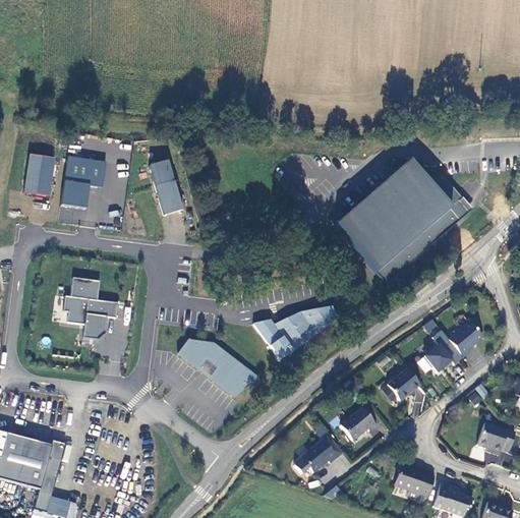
[(52,193),(56,153),(30,151),(25,190),(52,193)]
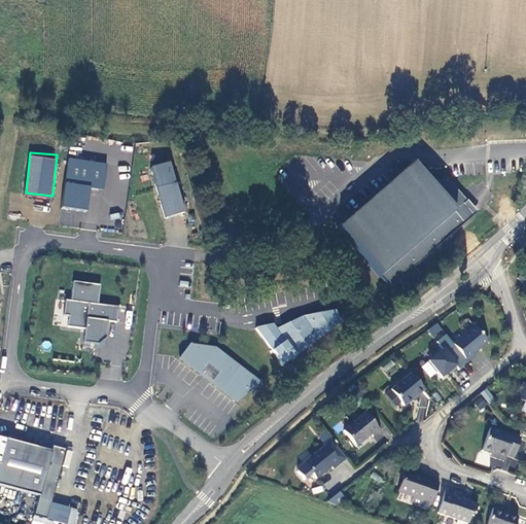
[(183,206),(169,156),(150,162),(165,212),(183,206)]
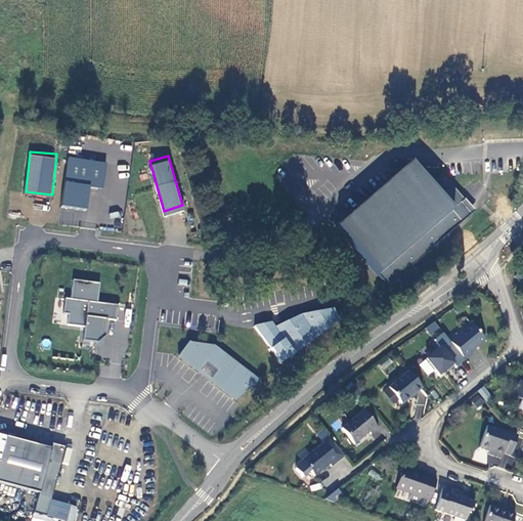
[(106,162),(70,157),(62,206),(88,209),(92,184),(102,186),(106,162)]
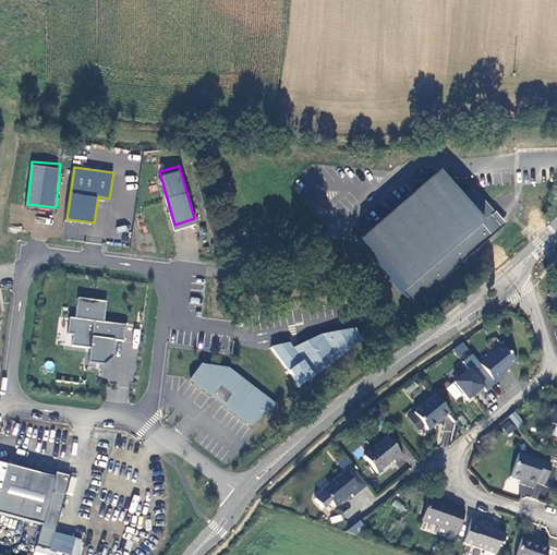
[(437,167),(358,237),(413,300),(505,219),(472,180),(459,191),(437,167)]
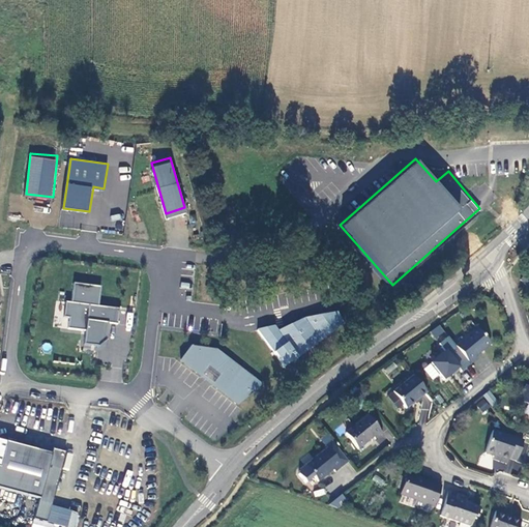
[(103,287),(76,284),(74,303),(67,302),(65,317),(70,318),(69,329),(87,331),(86,345),(99,347),(100,347),(109,341),(108,341),(110,323),(119,324),(121,309),(100,306),(103,287)]
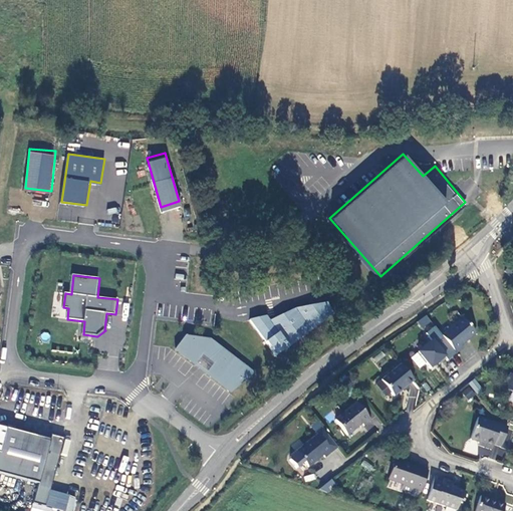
[(268,313),(252,318),(278,354),(336,310),(330,299),(295,305),(271,317),(268,313)]
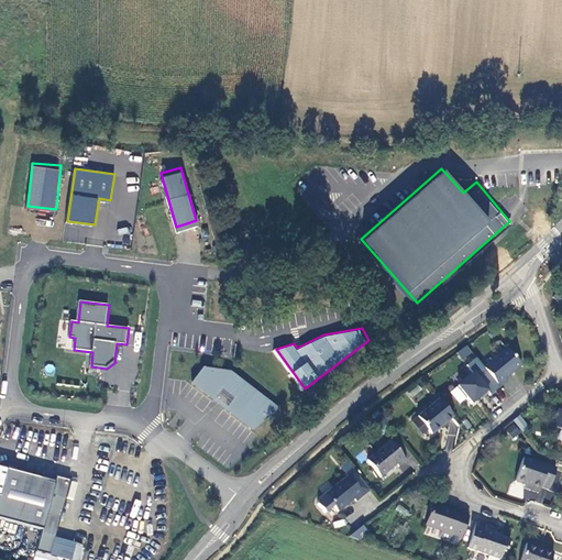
[(506,342),(482,362),(497,383),(522,362),(506,342)]
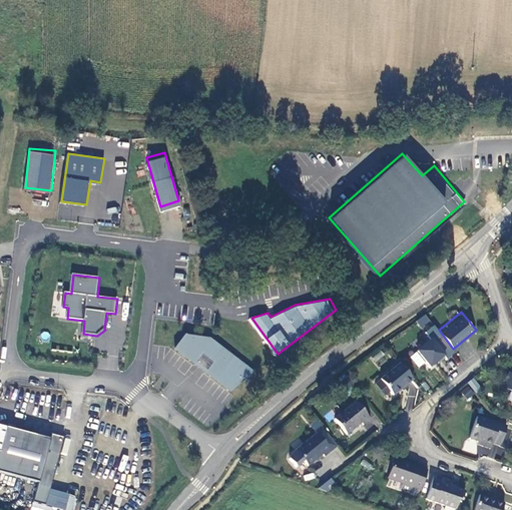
[(422,325),(429,320),(424,313),(417,318),(422,325)]
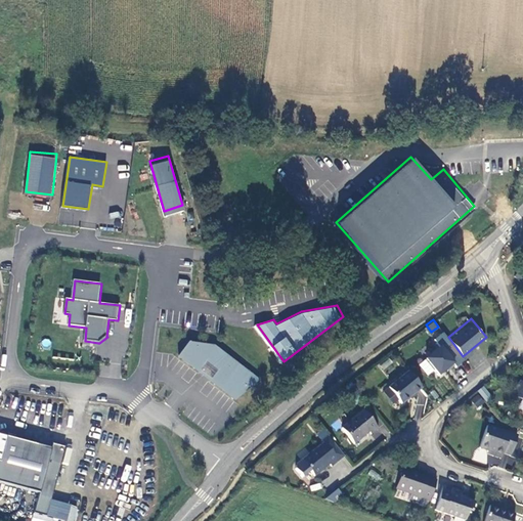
[(463,356),(448,337),(428,354),(443,373),(463,356)]
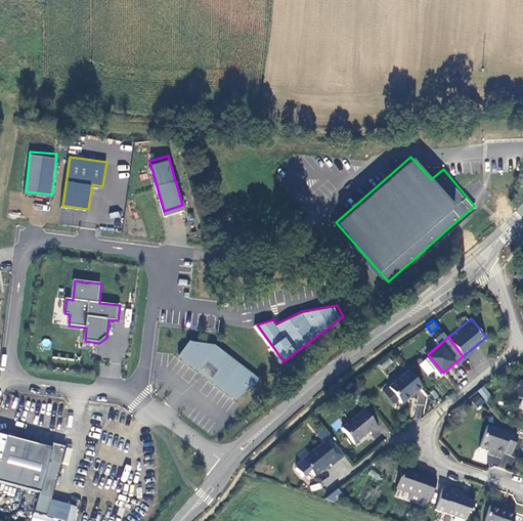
[(205,343),(187,341),(179,353),(201,370),(206,362),(209,364),(211,364),(224,351),(214,344),(205,343)]
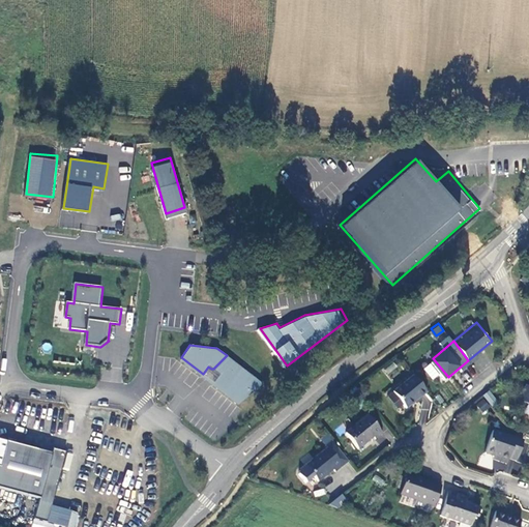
[(214,382),(239,402),(262,382),(227,355),(213,369),(219,375),(214,382)]
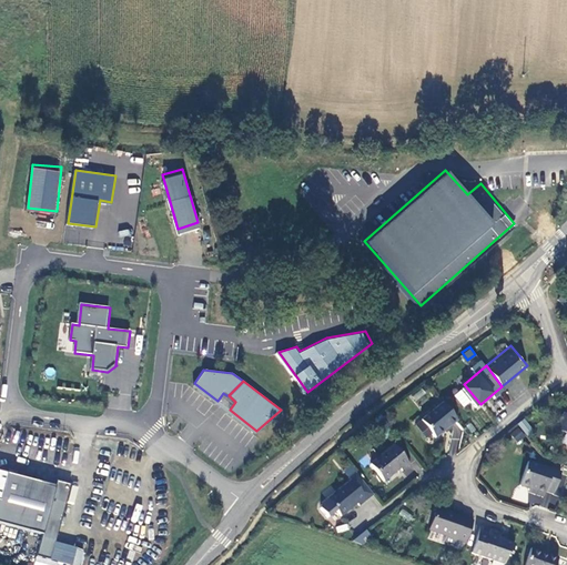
[(454,415),(441,399),(415,417),(428,435),(454,415)]
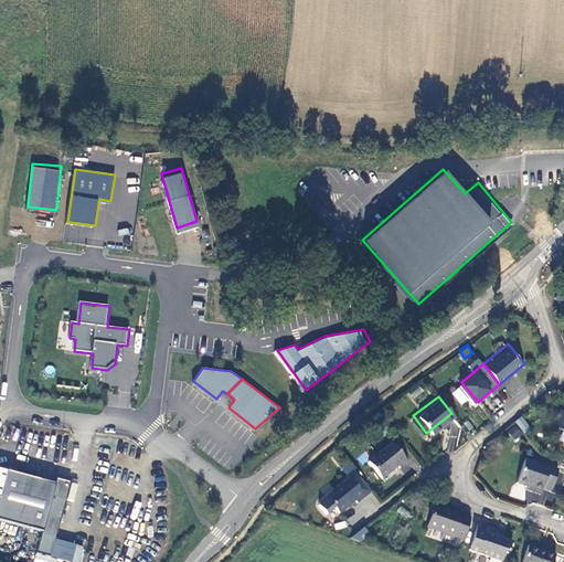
[(563,409),(559,406),(551,422),(560,427),(556,434),(563,437),(563,409)]
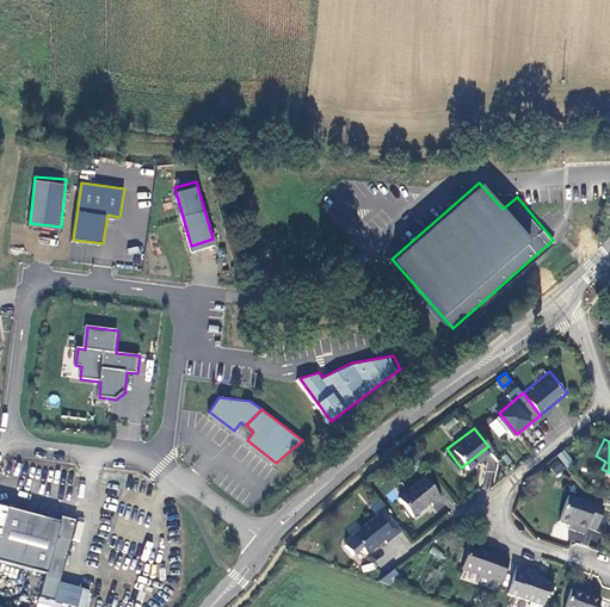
[(561,444),(554,450),(562,462),(571,456),(561,444)]
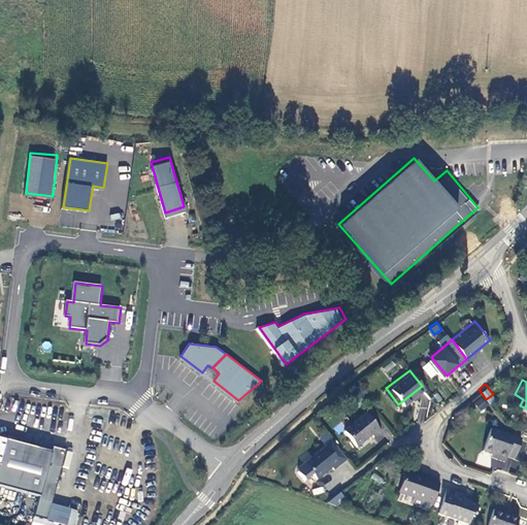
[(380,427),(365,409),(344,425),(359,443),(380,427)]
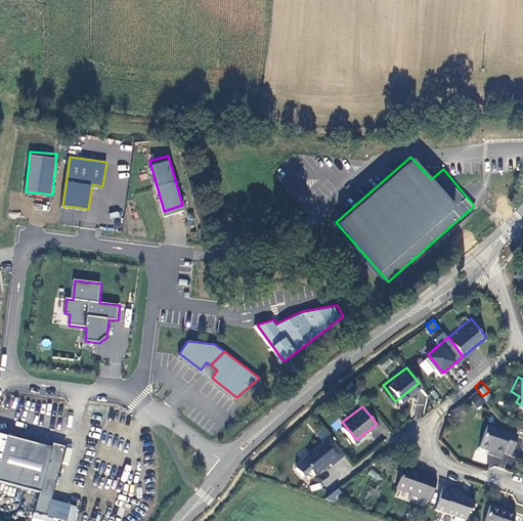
[(515,431),(485,421),(477,443),(507,453),(515,431)]
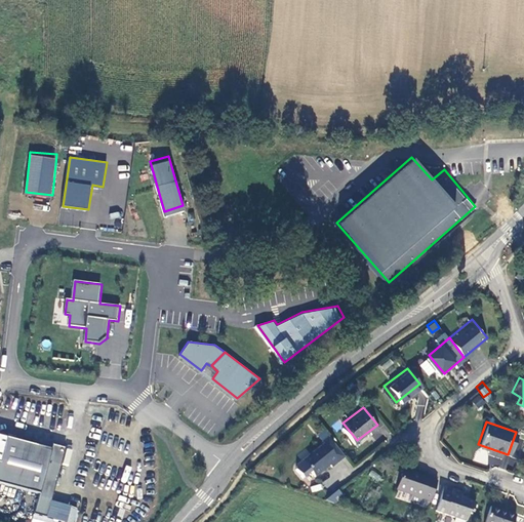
[(346,450),(329,432),(304,453),(320,472),(346,450)]
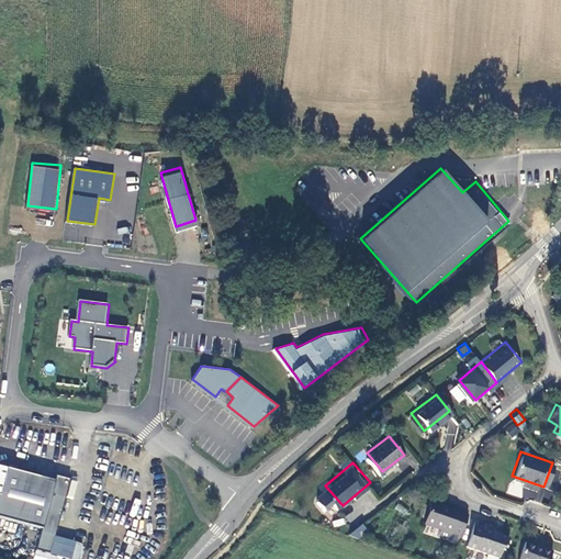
[(55,480),(0,465),(0,516),(42,528),(36,549),(49,552),(70,479),(57,474),(55,480)]
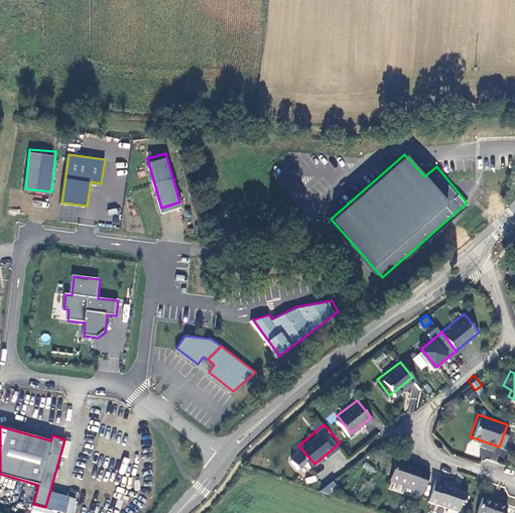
[(67,436),(62,450),(68,451),(72,438),(67,436)]
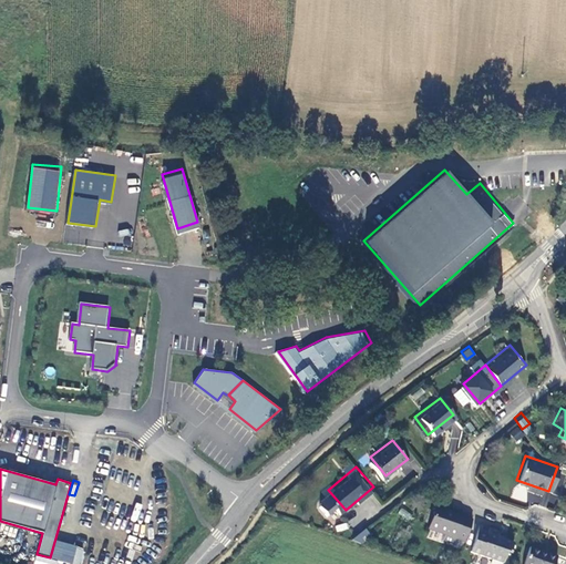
[(471,514),(434,502),(426,529),(462,541),(471,514)]
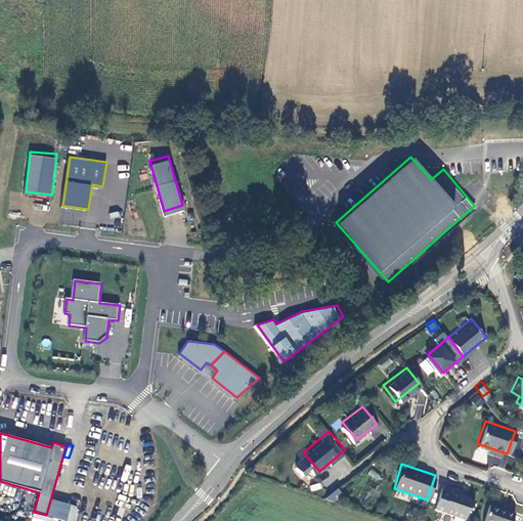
[(442,483),(434,507),(468,518),(476,495),(442,483)]
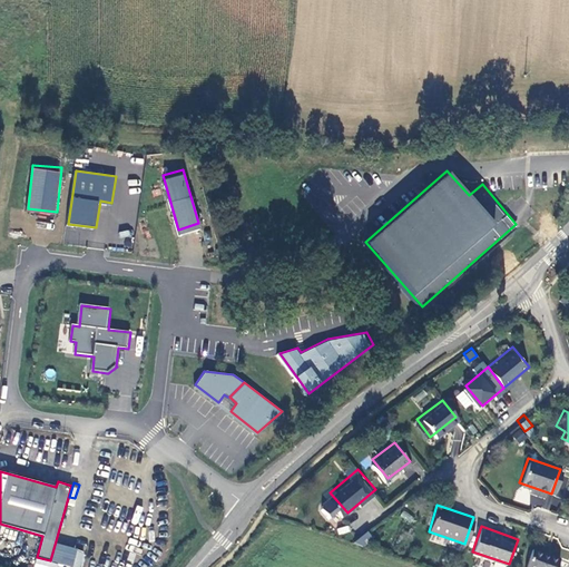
[(363,544),(374,534),(369,527),(356,538),(363,544)]
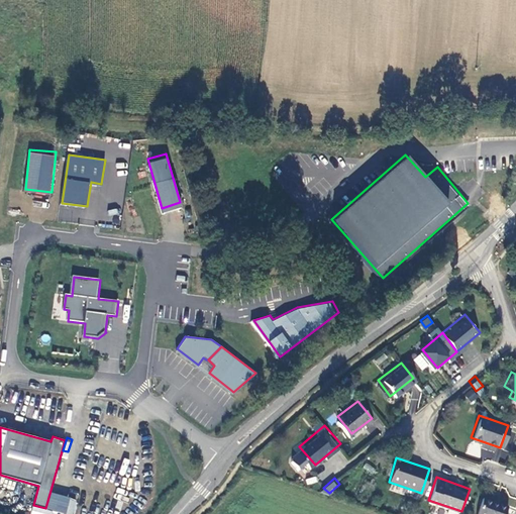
[(482,497),(476,513),(502,513),(506,505),(482,497)]
